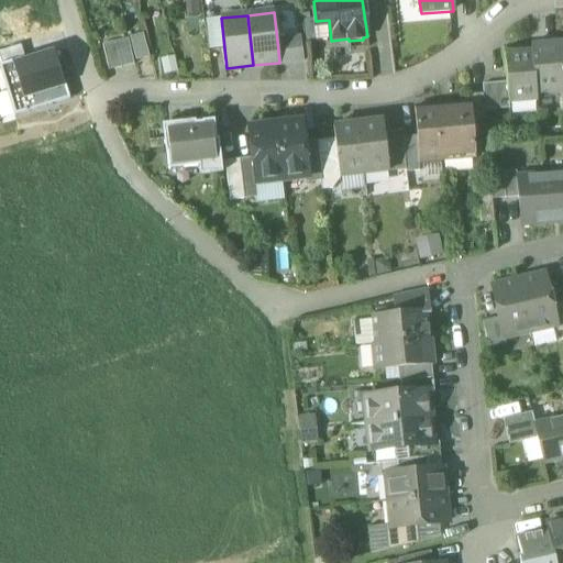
[(300,37),(277,41),(279,62),(279,63),(279,65),(304,62),(300,37)]
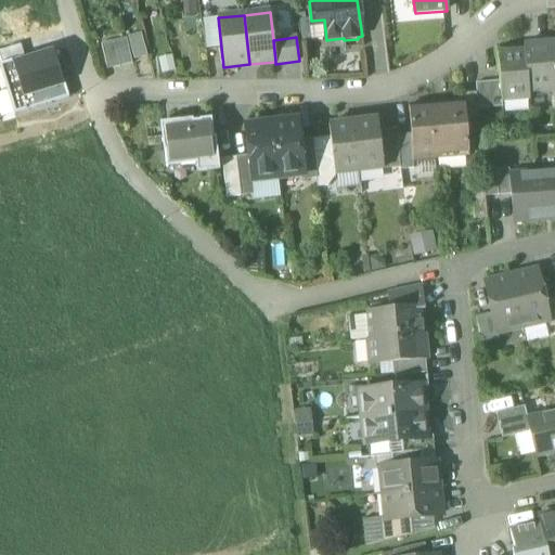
[(126,39),(101,44),(107,71),(132,64),(126,39)]
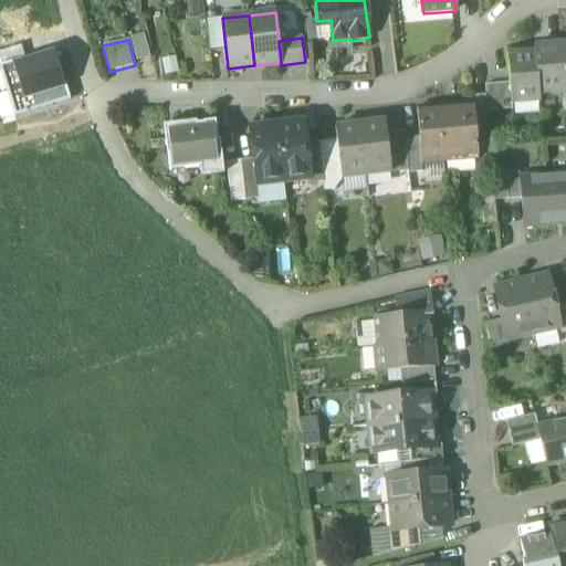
[(524,52),(507,54),(510,83),(512,105),(540,103),(540,96),(565,94),(561,43),(534,45),(534,52),(533,52),(533,54),(524,55),(524,52)]
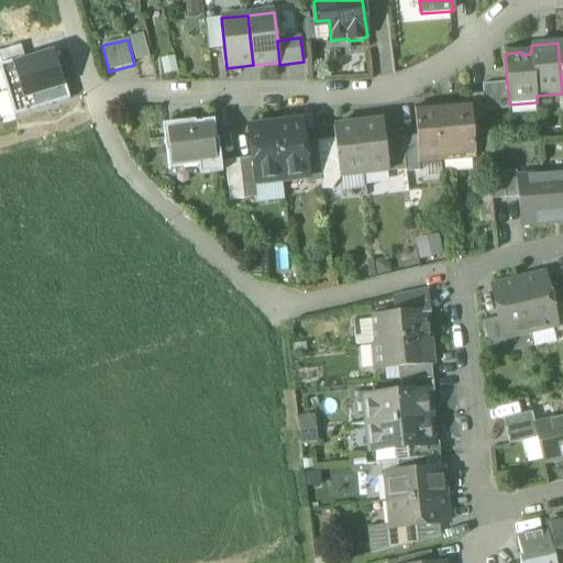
[(0,65),(25,58),(21,46),(0,52),(0,65)]
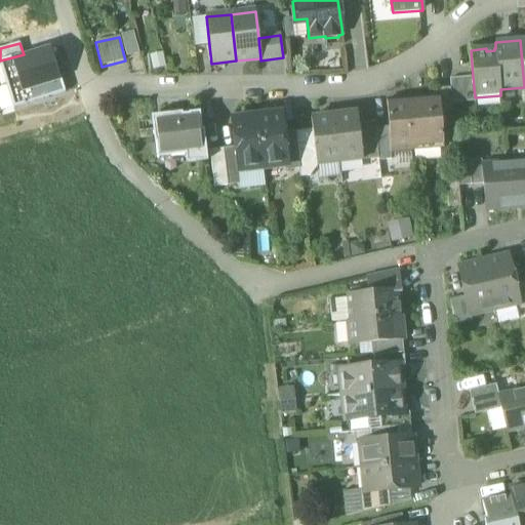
[(24,54),(0,61),(0,66),(12,108),(65,93),(50,46),(24,54)]
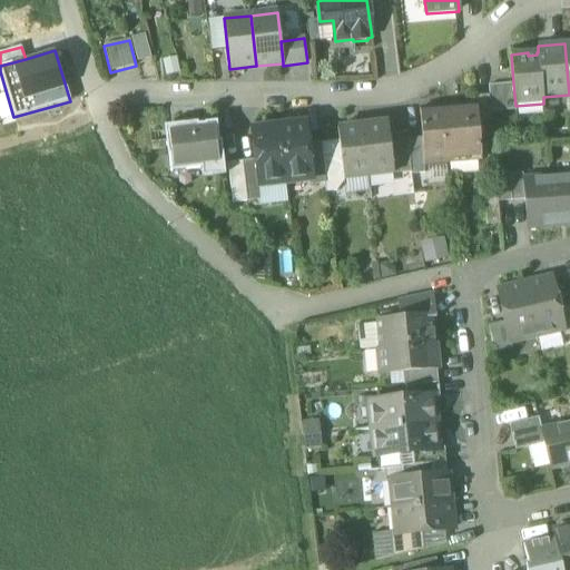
[(513,84),(489,86),(489,95),(491,112),(517,110),(516,106),(513,84)]
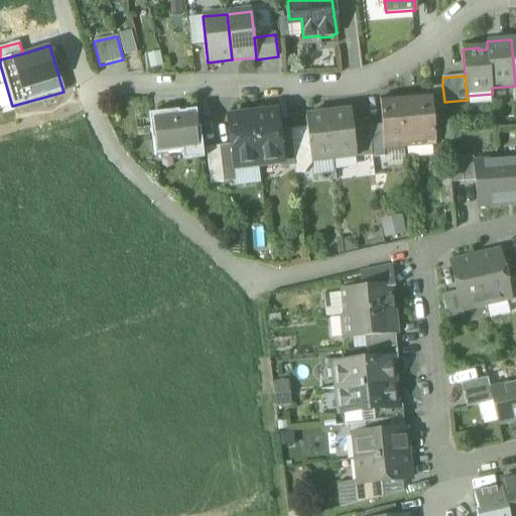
[(442,86),(431,87),(431,94),(432,110),(444,109),(444,102),(442,86)]
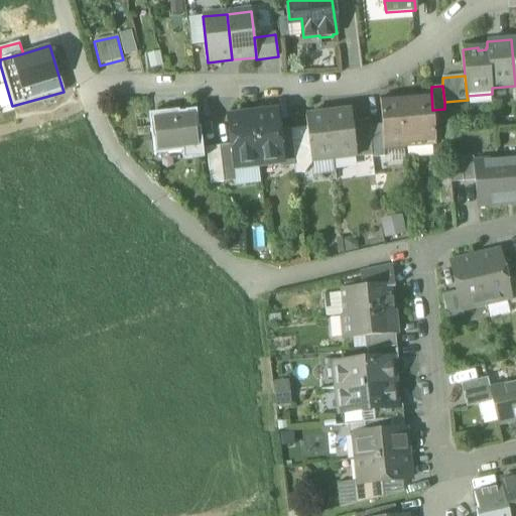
[(431,94),(400,97),(404,147),(435,144),(432,110),(431,94)]
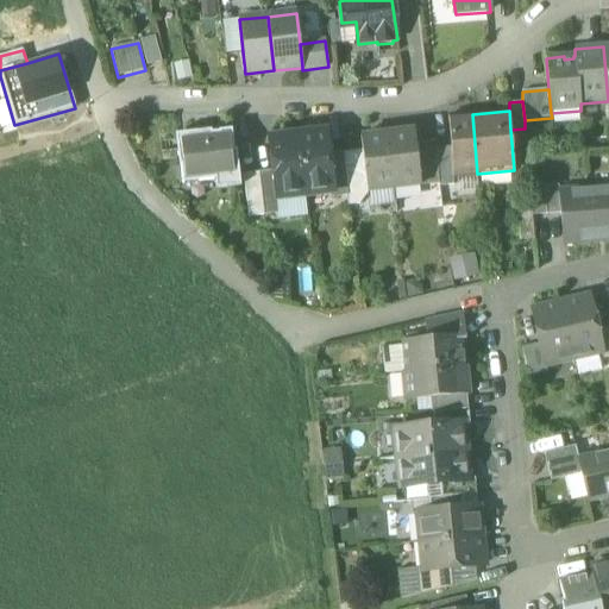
[(472,114),(449,115),(452,146),(454,175),(477,174),(472,114)]
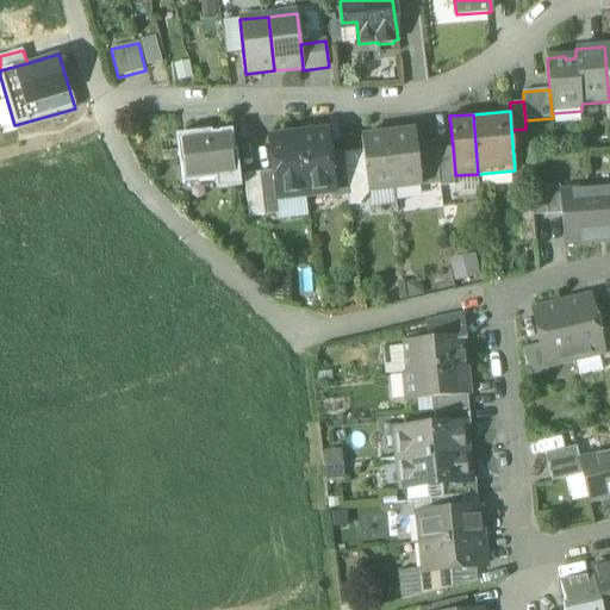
[(219,134),(212,135),(212,132),(175,136),(179,167),(181,167),(182,185),(215,181),(216,191),(241,187),(237,151),(235,151),(232,131),(219,132),(219,134)]
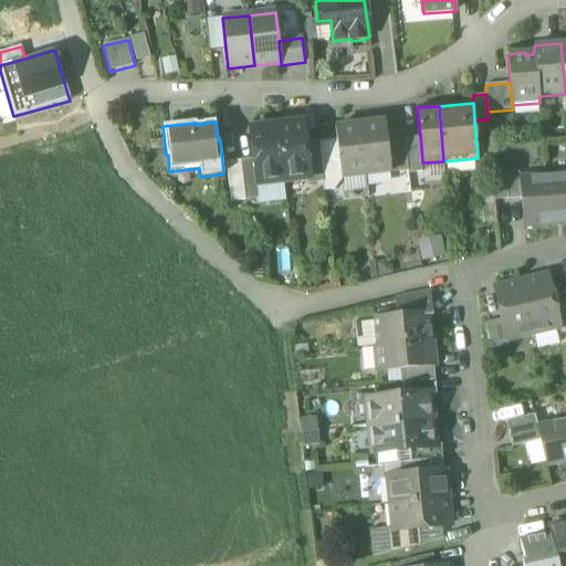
[(385,122),(360,125),(366,176),(391,173),(386,134),(385,122)]
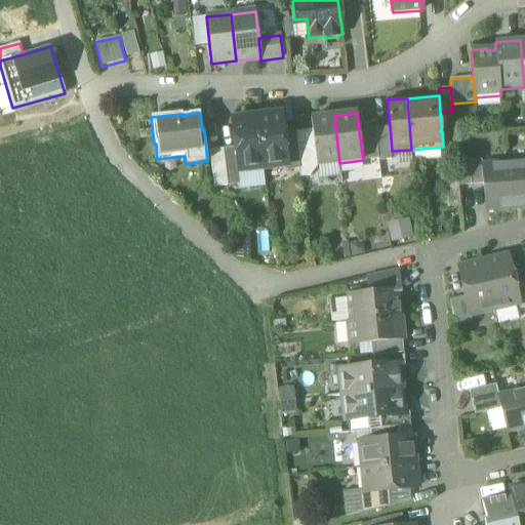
[(281,114),(256,117),(263,169),(286,167),(287,166),(283,134),(281,114)]
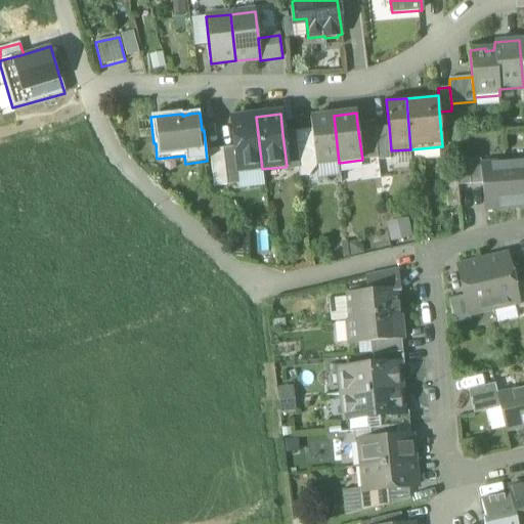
[(334,116),(310,118),(312,130),(316,166),(339,163),(334,116)]
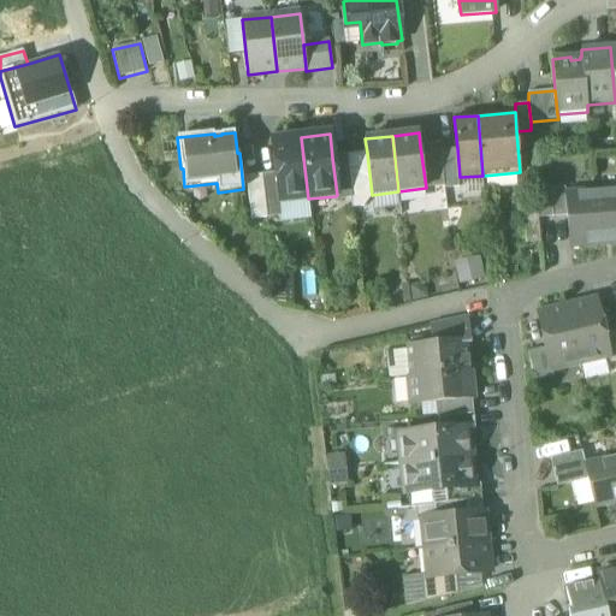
[(301,137),(272,140),(277,173),(280,202),(282,202),(308,199),(301,137)]
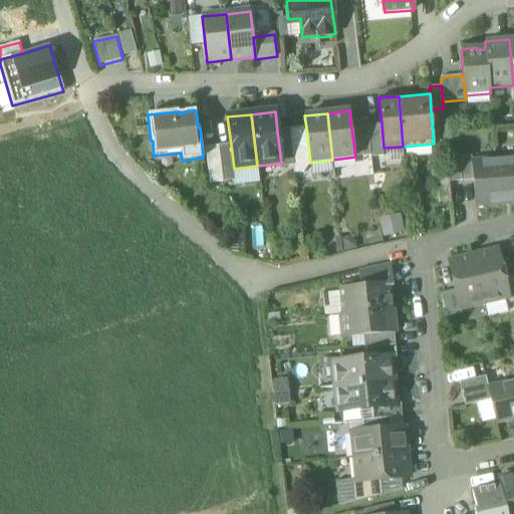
[(371,155),(366,119),(350,121),(355,157),(371,155)]
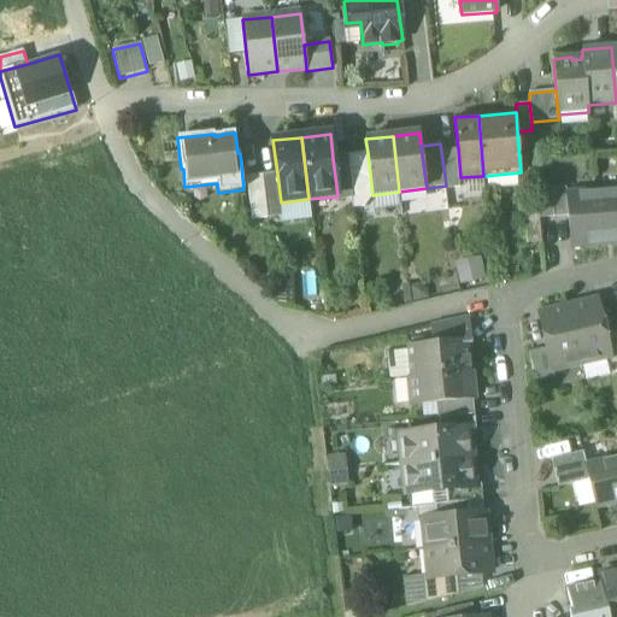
[(458,148),(442,151),(446,186),(446,189),(460,187),(460,177),(458,148)]
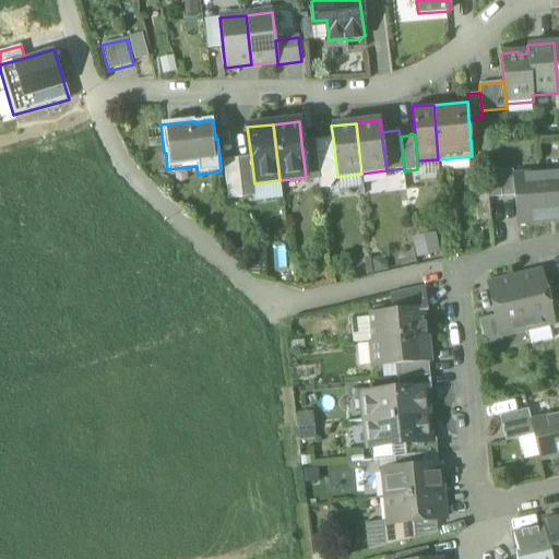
[(333,139),(314,141),(320,180),(321,189),(330,188),(337,178),(337,177),(333,139)]
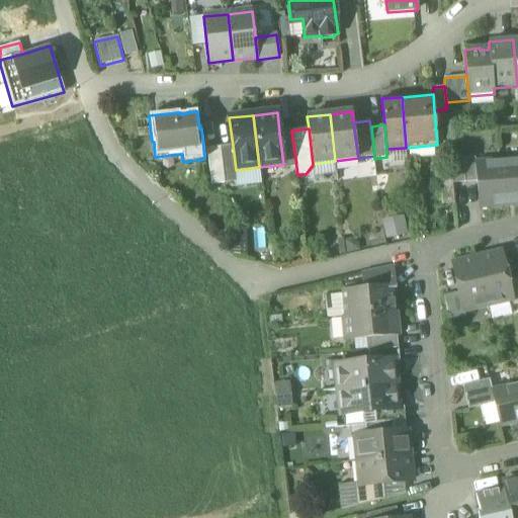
[(296,167),(291,131),(279,133),(283,164),(282,165),(282,168),(296,167)]
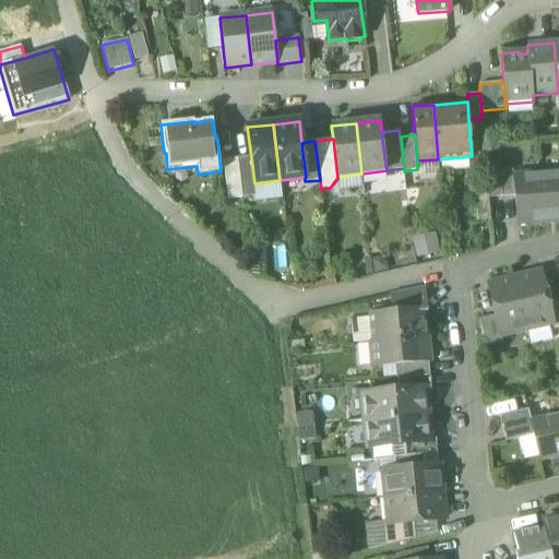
[(251,157),(238,159),(242,198),(257,197),(256,183),(254,183),(251,157)]
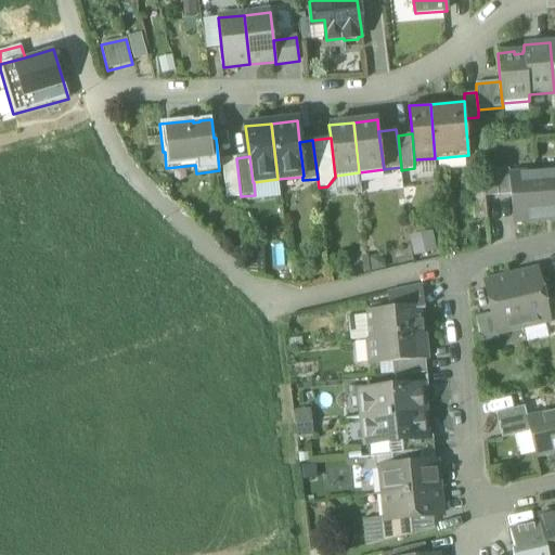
[(236,158),(222,159),(227,198),(241,196),(236,158)]
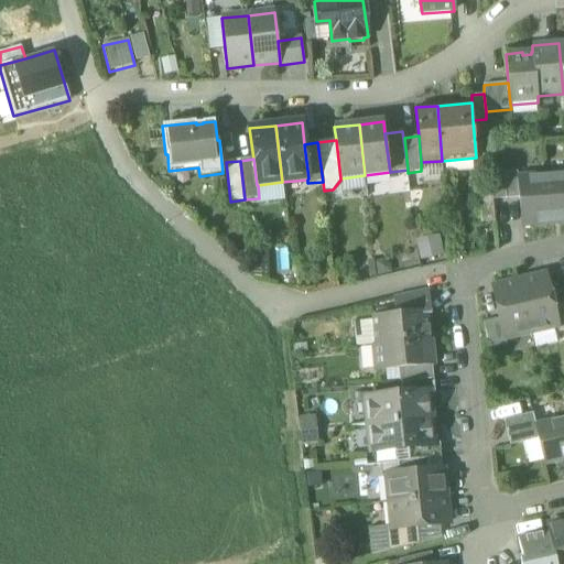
[(518,172),(491,174),(494,201),(520,198),(518,179),(518,172)]
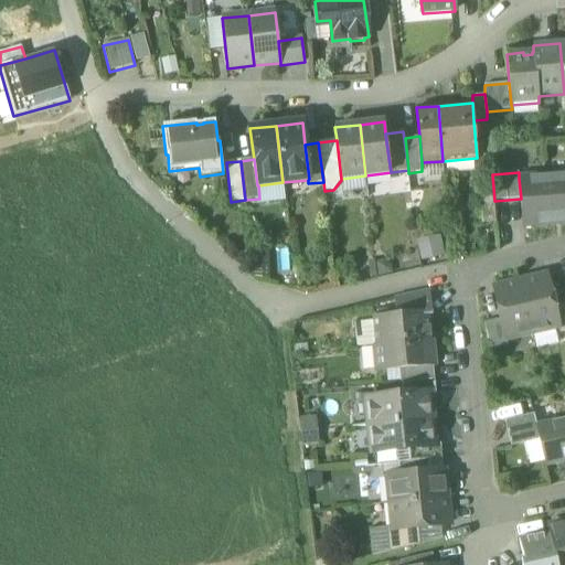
[(564,173),(545,177),(550,224),(564,223),(564,173)]
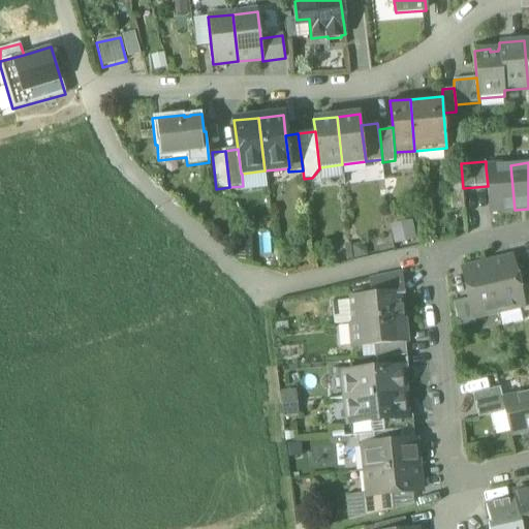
[(510,165),(486,167),(488,186),(490,212),(515,210),(510,165)]
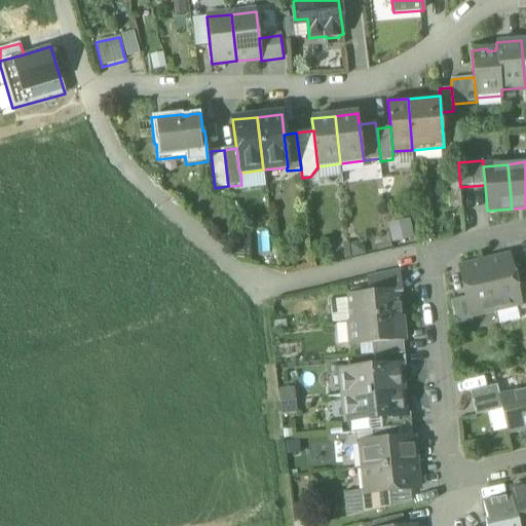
[(459,183),(448,184),(450,208),(461,207),(459,183)]
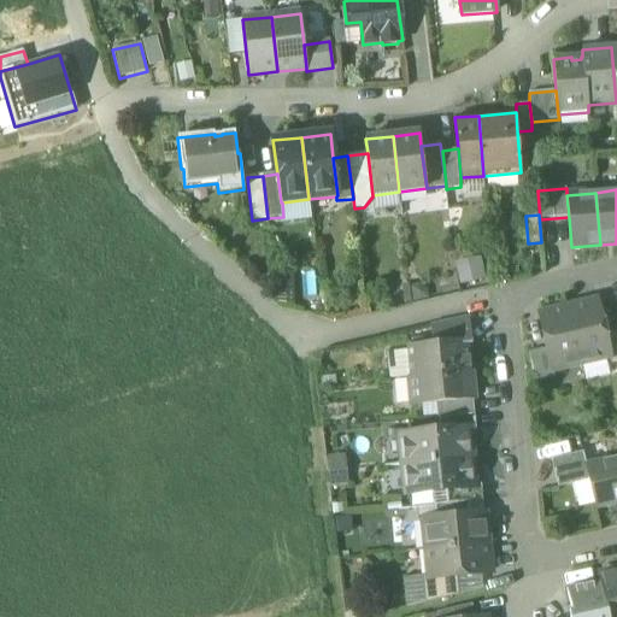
[(477,257),(452,259),(456,282),(481,278),(477,257)]
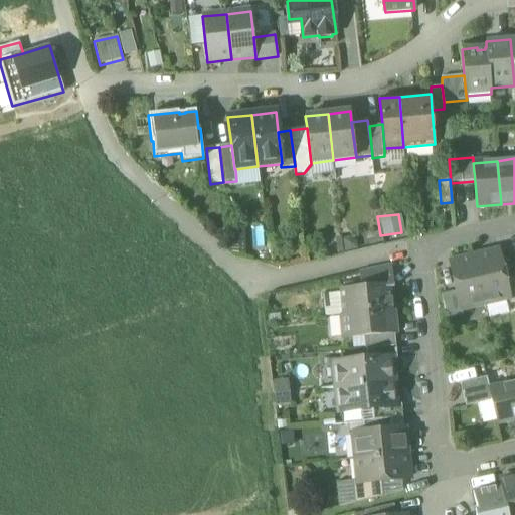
[(498,251),(474,258),(485,304),(509,299),(504,280),(498,251)]
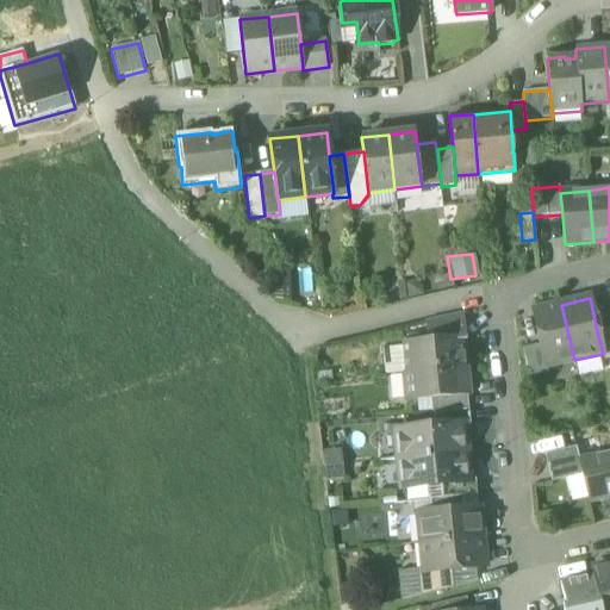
[(561,305),(534,311),(542,344),(547,367),(574,360),(561,305)]
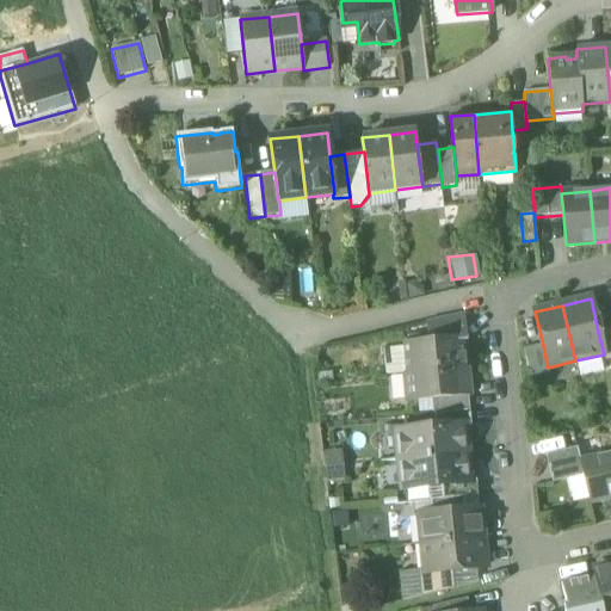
[(464,314),(426,323),(429,340),(462,338),(463,343),(468,341),(464,314)]
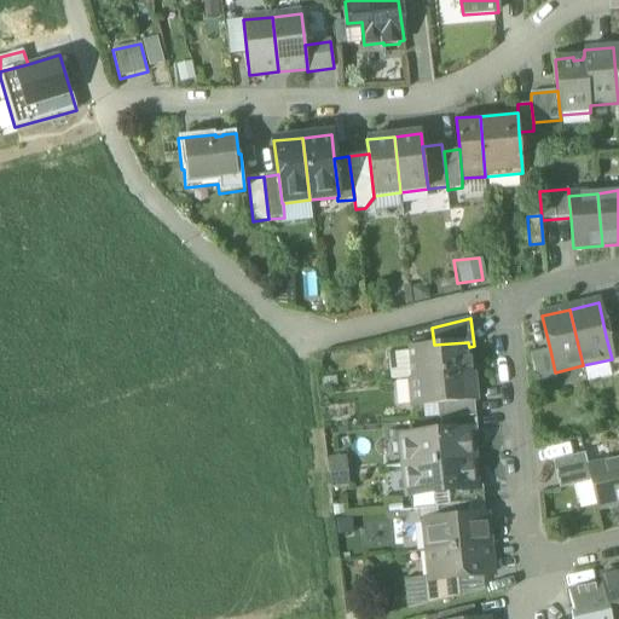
[(618,333),(606,336),(612,359),(613,365),(618,363),(618,333)]
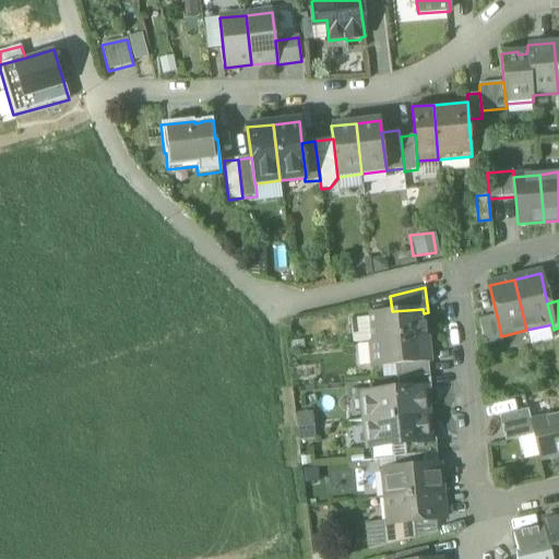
[(392,311),(369,313),(371,342),(426,336),(424,313),(423,309),(392,311)]
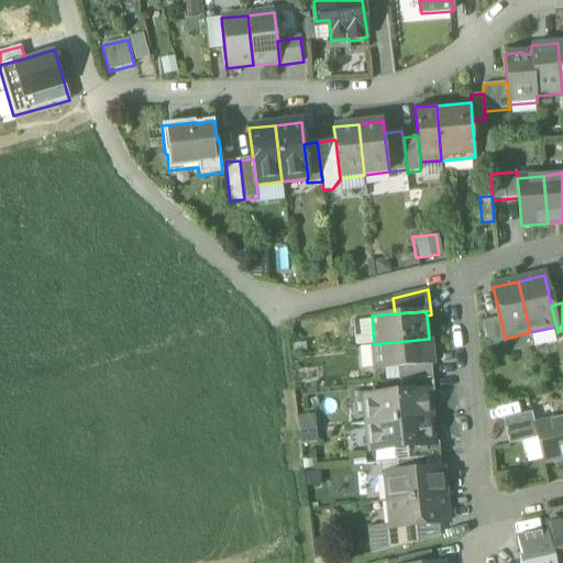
[(500,318),(483,322),(488,349),(506,344),(505,339),(500,318)]
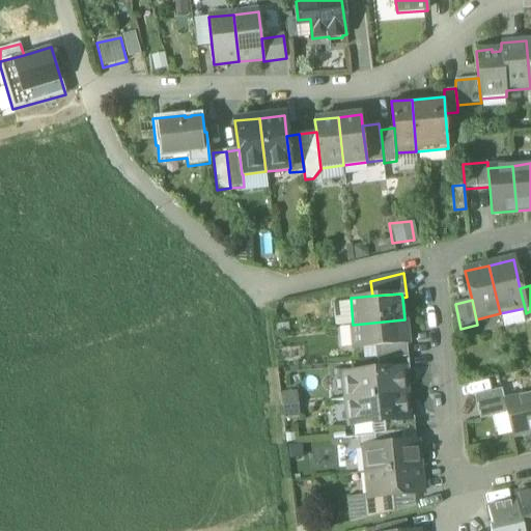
[(331,302),(332,325),(345,325),(344,301),(331,302)]
